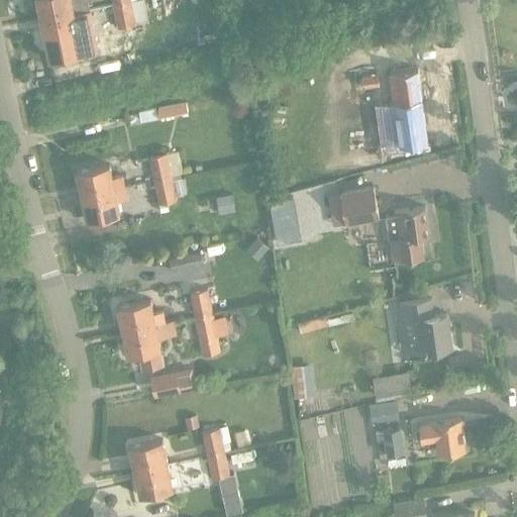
[(35,0),(39,18),(83,9),(89,8),(87,0),(35,0)]
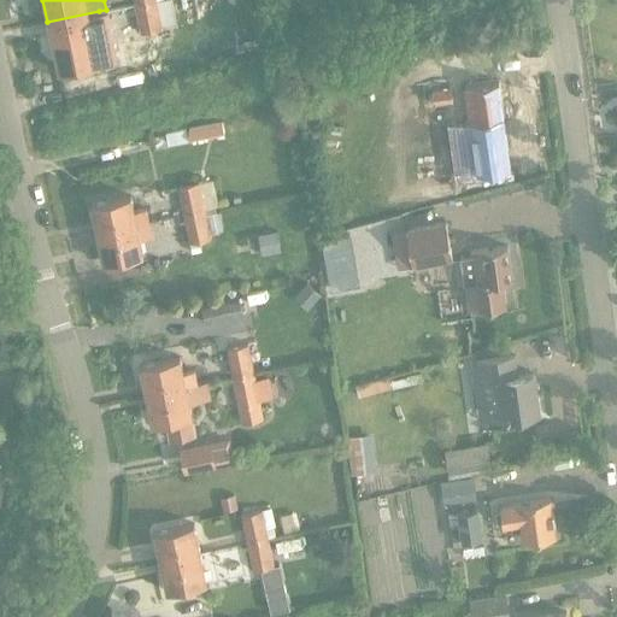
[(145,0),(134,3),(141,31),(162,27),(160,22),(175,19),(171,0),(145,0)]
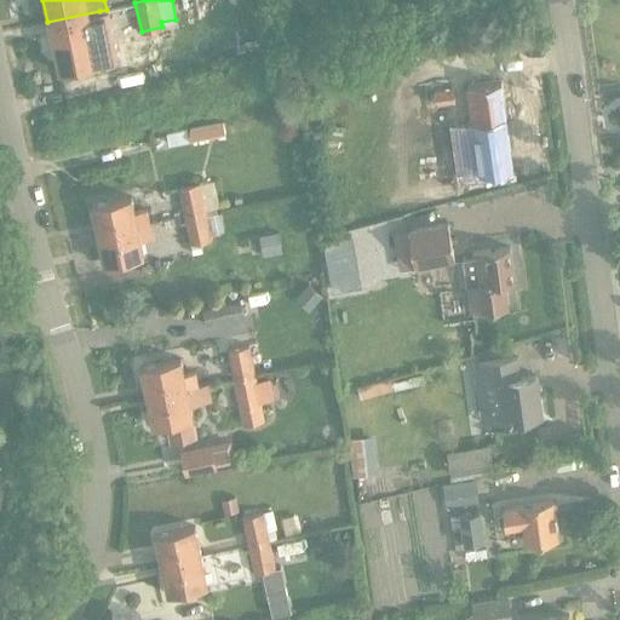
[(99,11),(47,22),(53,52),(58,72),(116,59),(107,10),(99,11)]
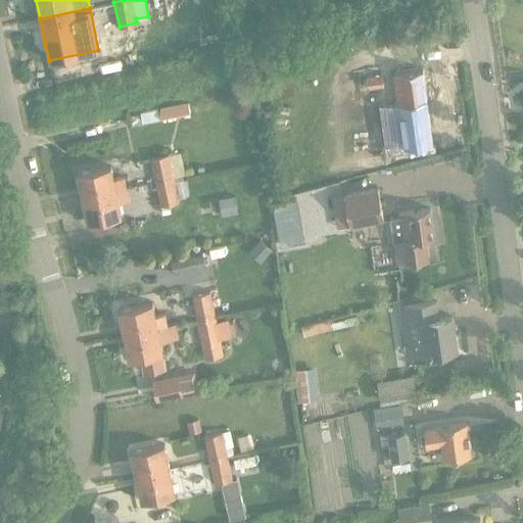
[(143,34),(128,38),(130,46),(145,43),(143,34)]
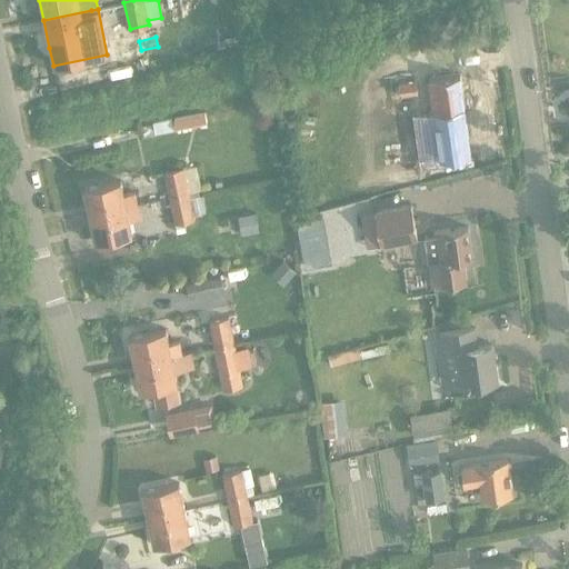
[(396,82),(398,95),(416,92),(417,99),(430,98),(431,110),(463,106),(459,73),(427,78),(428,87),(415,89),(413,80),(396,82)]
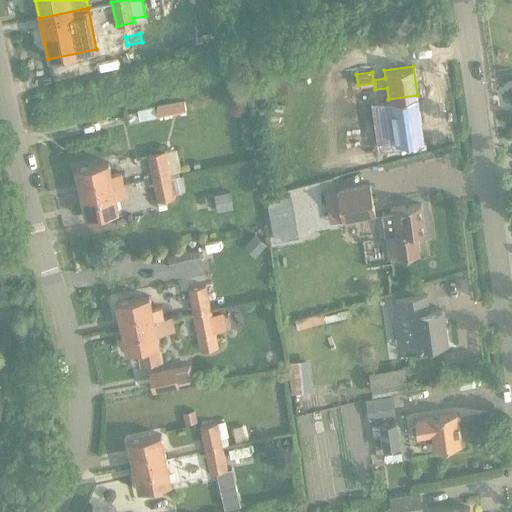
[(180,101),(156,105),(158,115),(166,114),(166,111),(182,108),(180,101)]
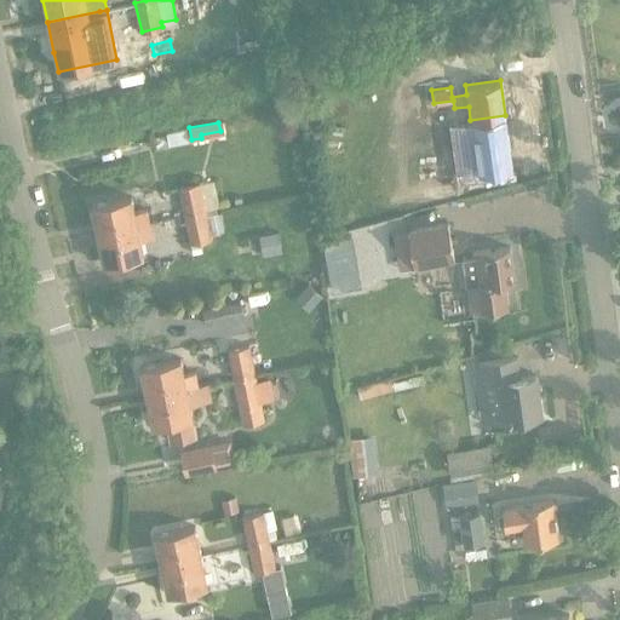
[(166,133),(168,144),(189,141),(187,128),(166,133)]
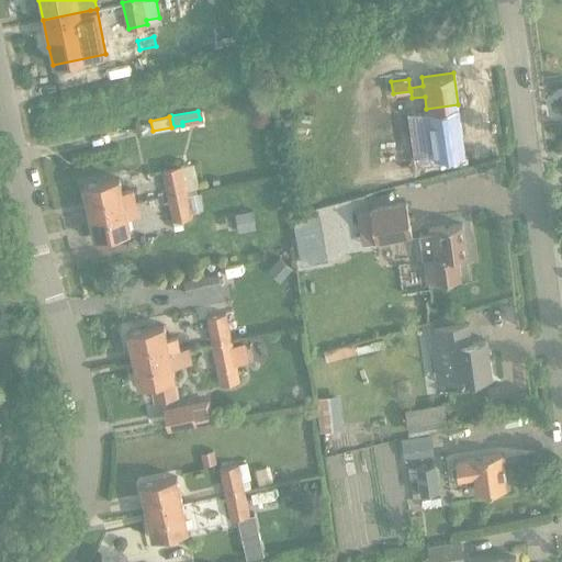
[(193,163),(161,169),(167,194),(187,190),(187,189),(199,186),(193,163)]
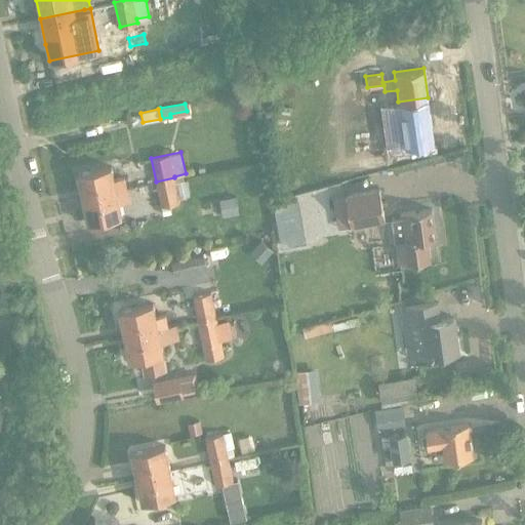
[(111,165),(77,172),(82,199),(116,190),(126,188),(124,178),(114,180),(111,165)]
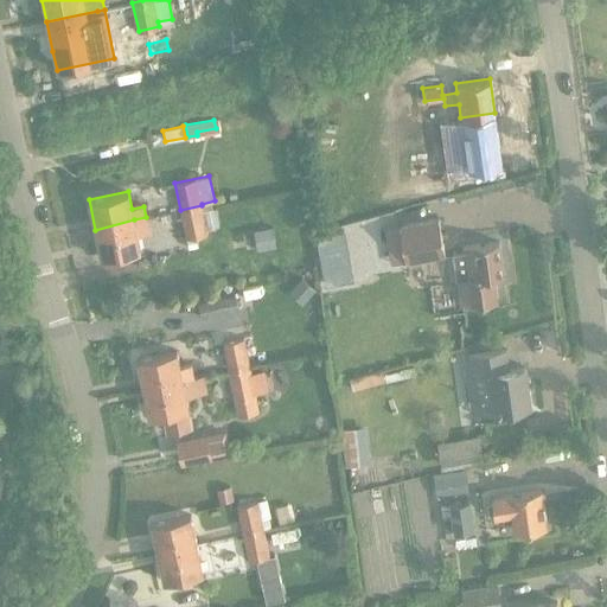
[(202,205),(180,210),(186,238),(196,236),(208,234),(206,229),(203,210),(202,205)]
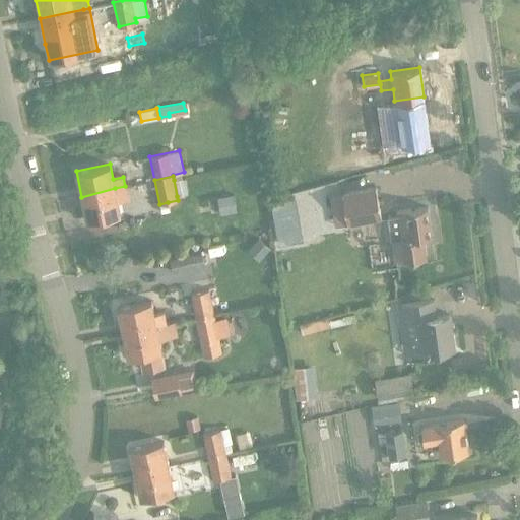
[(174,180),(177,196),(188,193),(184,178),(174,180)]
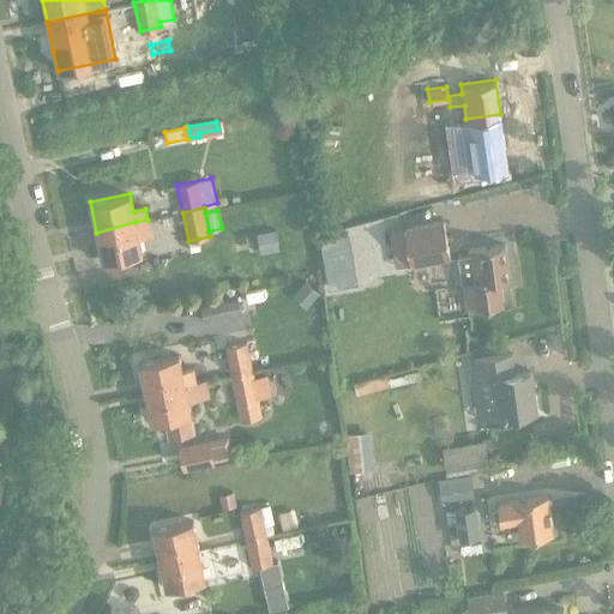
[(146,221),(96,233),(102,260),(142,252),(139,238),(150,235),(146,221)]
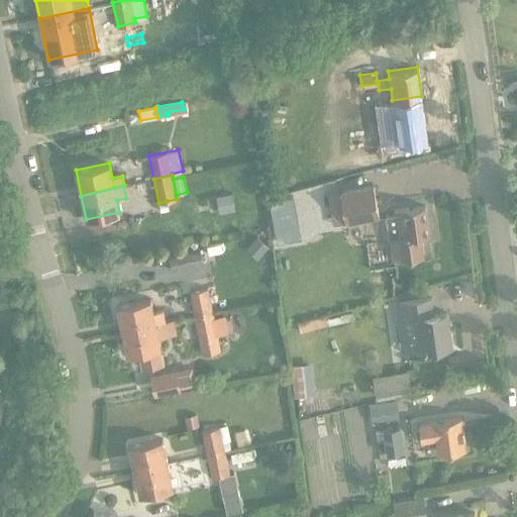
[(340,192),(345,222),(379,216),(373,186),(340,192)]
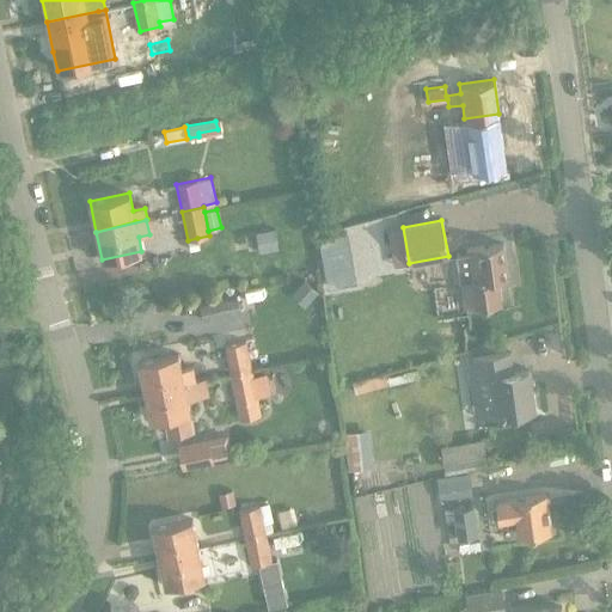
[(256,231),(259,252),(277,249),(274,227),(256,231)]
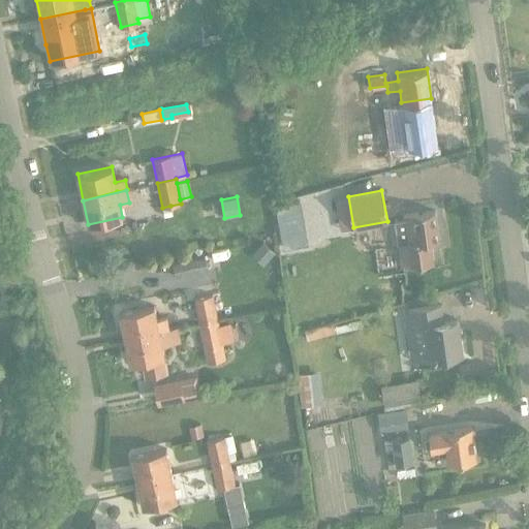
[(170,206),(162,208),(163,215),(172,214),(170,206)]
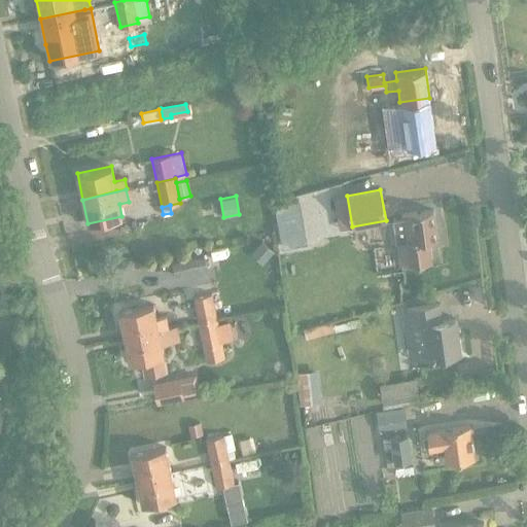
[(392,219),(395,243),(397,243),(400,262),(431,258),(428,240),(436,238),(432,209),(400,213),(401,218),(392,219)]
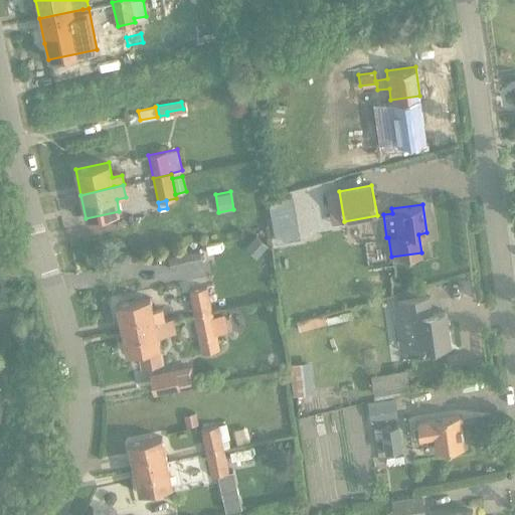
[(256,237),(248,246),(259,254),(267,245),(256,237)]
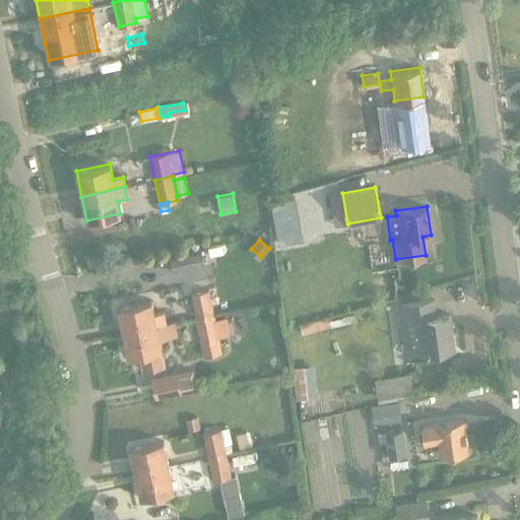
[(170,258),(173,272),(204,265),(201,251),(170,258)]
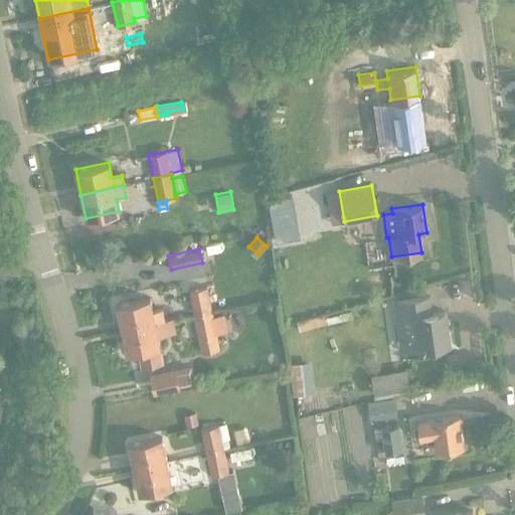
[(189,290),(193,314),(212,310),(207,287),(189,290)]
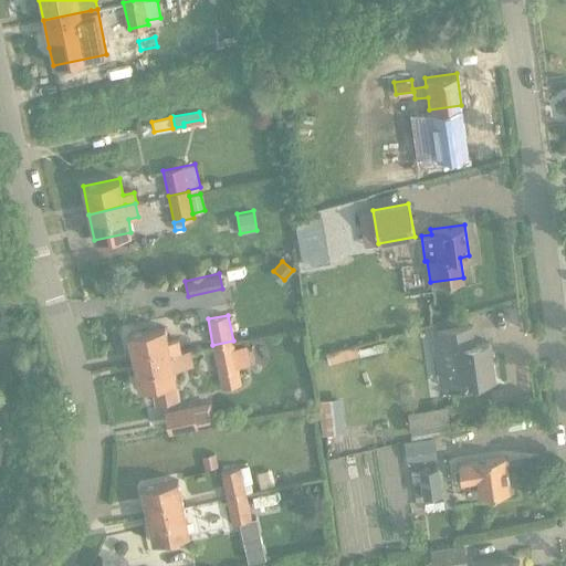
[(444,384),(492,377),(486,342),(474,344),(472,325),(437,331),(444,384)]
